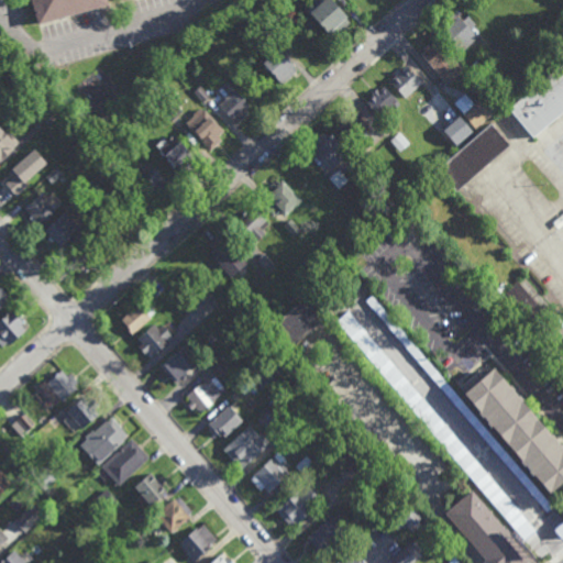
[(106,0),(107,3),(39,23),(31,0),(106,0)]
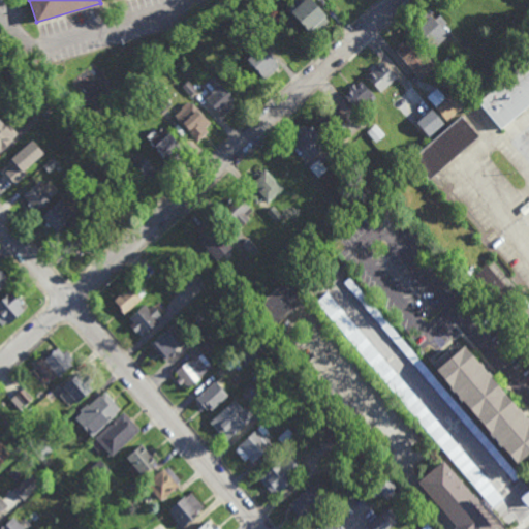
[(313,37),(330,22),(309,0),(304,0),(291,12),(313,37)]
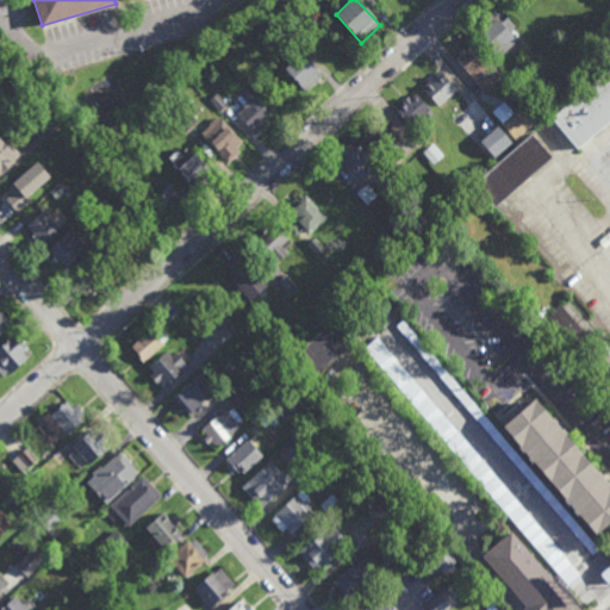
[(497,20),(516,41),(500,57),(479,35),(497,20)]
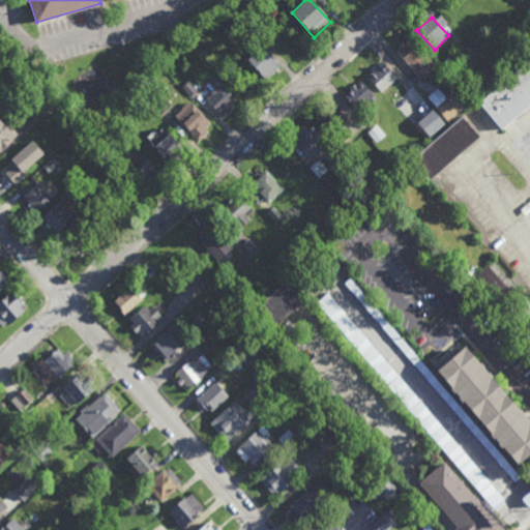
[(241,38),(230,27),(238,20),(248,31),(241,38)]
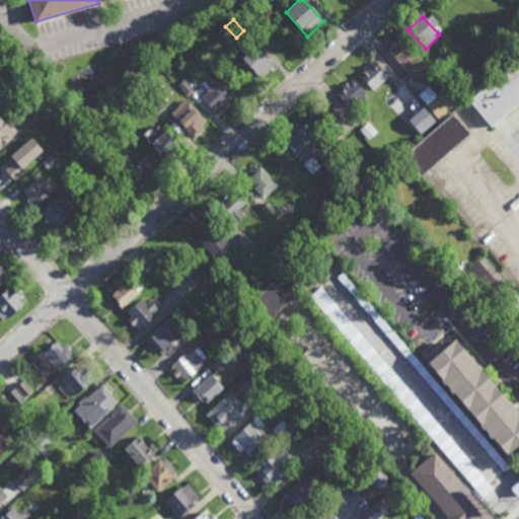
[(451,56),(441,45),(452,35),(461,47),(451,56)]
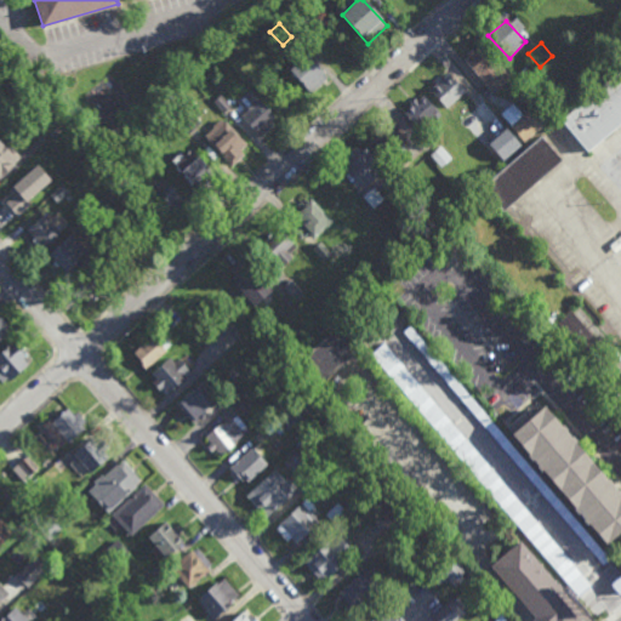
[(482,46),(511,80),(494,96),(462,60),(482,46)]
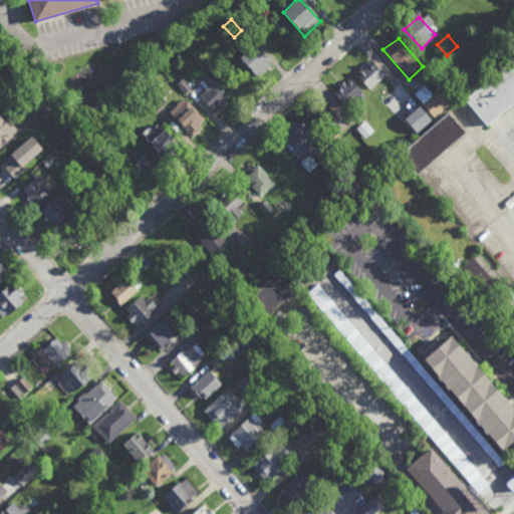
[(259,78),(272,65),(254,46),(240,59),(259,78)]
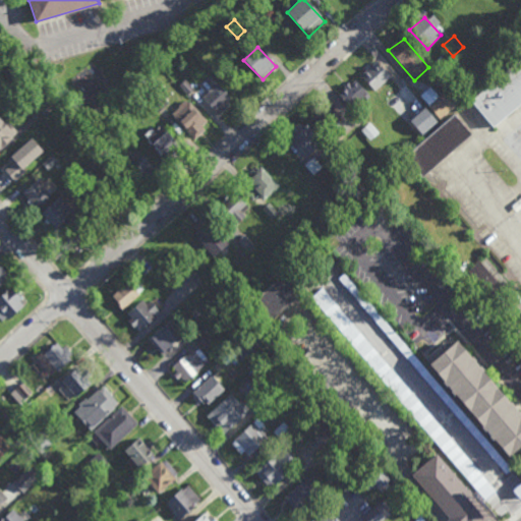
[(520,58),(471,102),(495,129),(520,106),(520,58)]
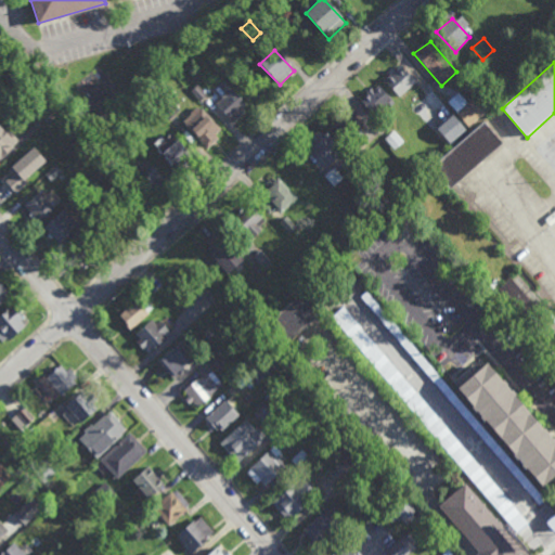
[(400,67),(416,85),(400,97),(385,80),(400,67)]
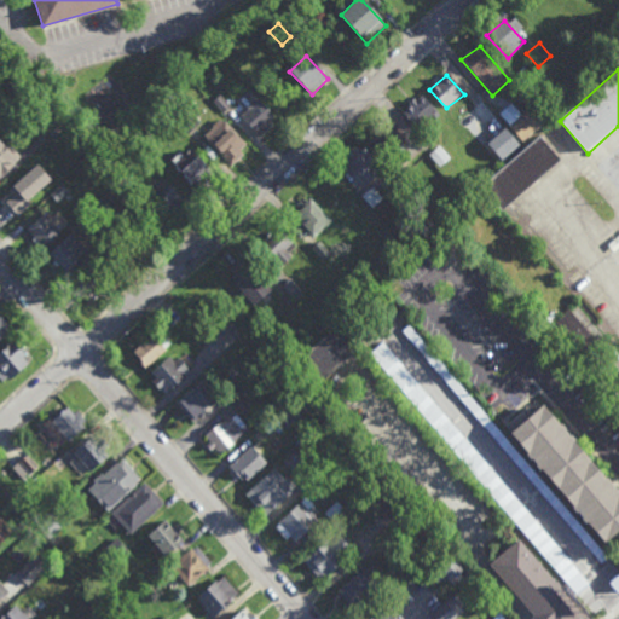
[(510,90),(507,88),(504,85),(505,81),(509,80),(513,81),(514,85),(513,88),(510,90)]
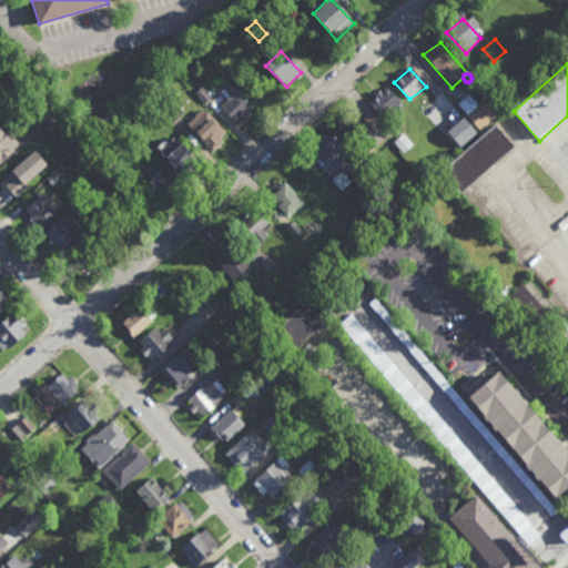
[(240,124),(250,115),(245,111),(251,107),(230,83),(220,92),(227,101),(222,107),(240,124)]
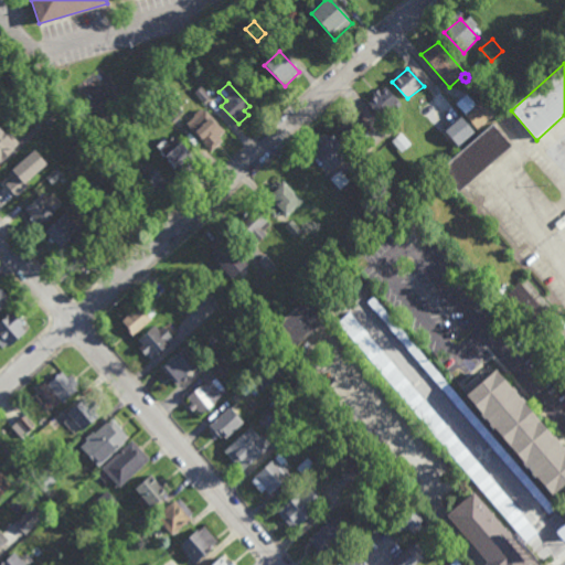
[(203,102),(193,91),(200,85),(210,96),(203,102)]
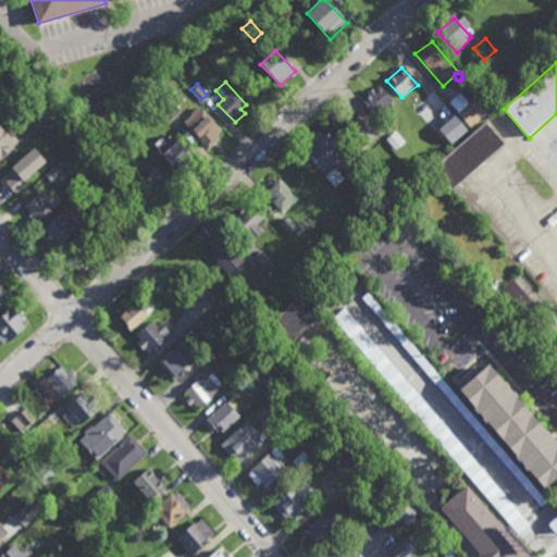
[(381,86),(394,102),(376,116),(363,101),(370,97),(367,94),(373,88),(375,93),(381,86)]
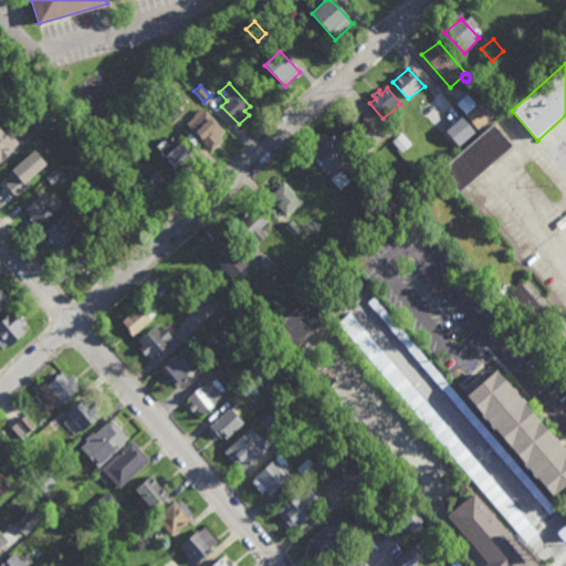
[(139,103),(134,96),(140,91),(146,97),(139,103)]
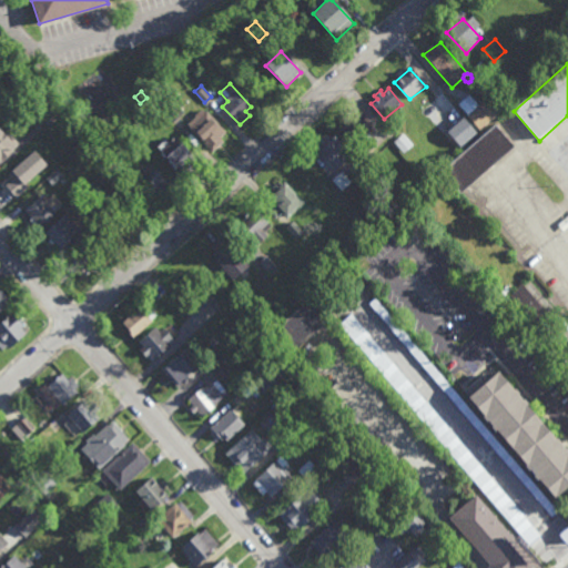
[(467,93),(476,103),(487,93),(500,109),(477,129),(465,113),(456,102),(467,93)]
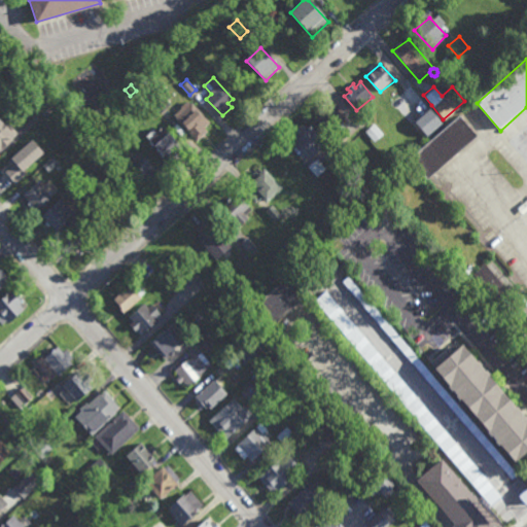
[(160,113),(150,103),(161,93),(171,103),(160,113)]
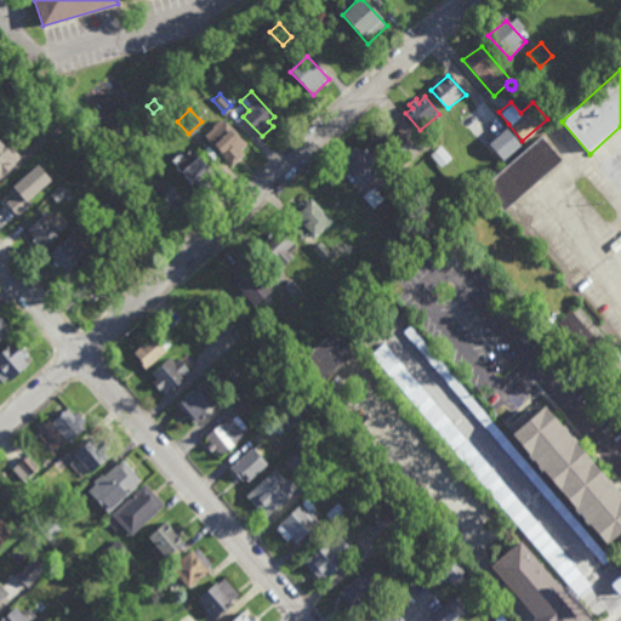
[(232,166),(244,155),(239,151),(246,144),(220,118),(200,134),(232,166)]
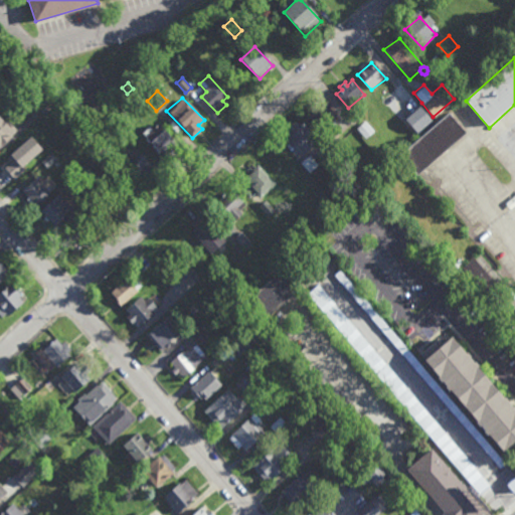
[(58,119),(50,111),(57,105),(64,113),(58,119)]
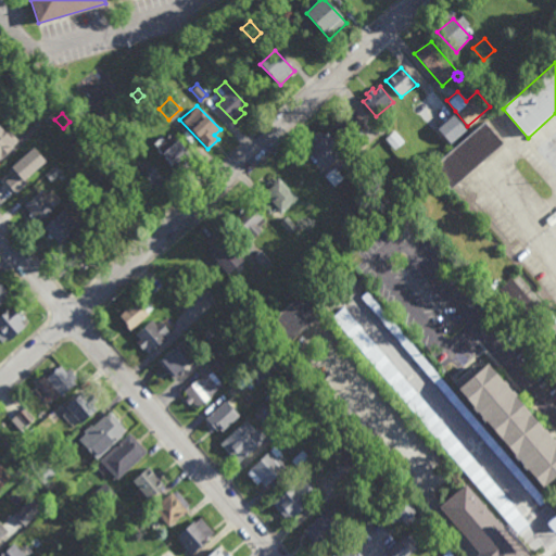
[(446,143),(433,128),(451,113),(464,128),(446,143)]
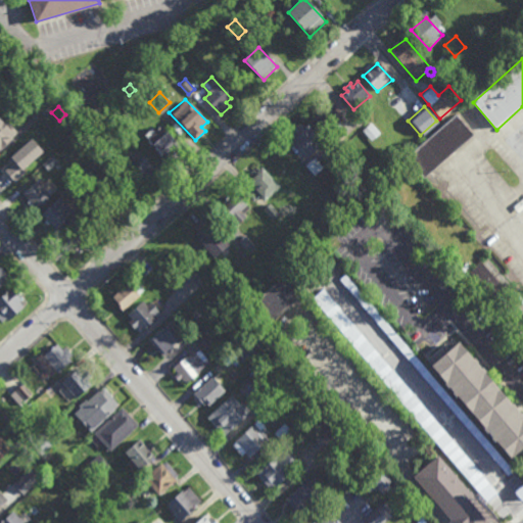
[(329,107),(339,119),(326,132),(315,121),(329,107)]
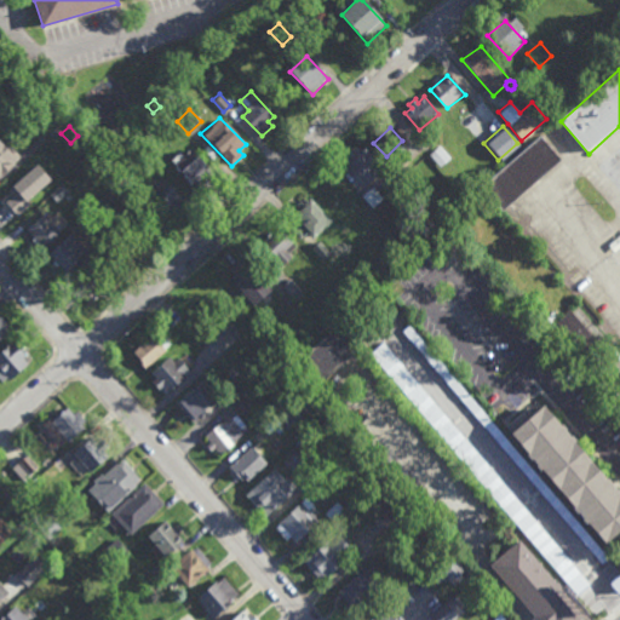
[(561,162),(543,138),(481,183),(500,208),(561,162)]
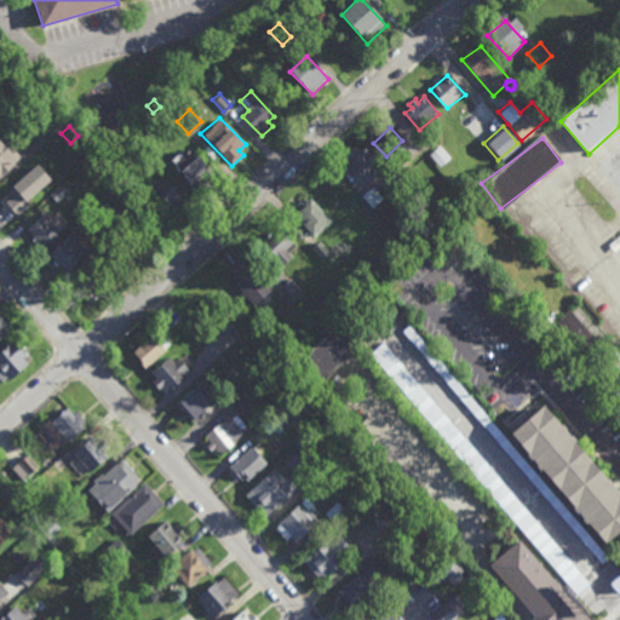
[(79,151),(73,145),(76,142),(82,147),(79,151)]
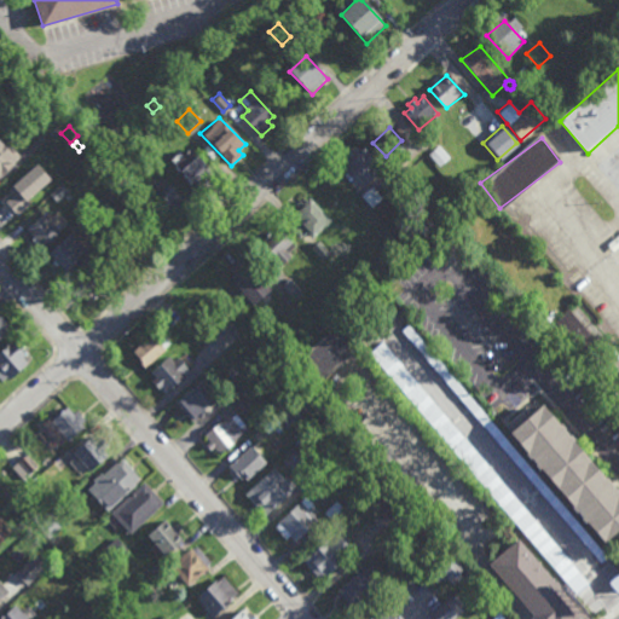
[(0,185),(6,179),(3,175),(21,157),(10,145),(6,149),(0,143),(0,185)]
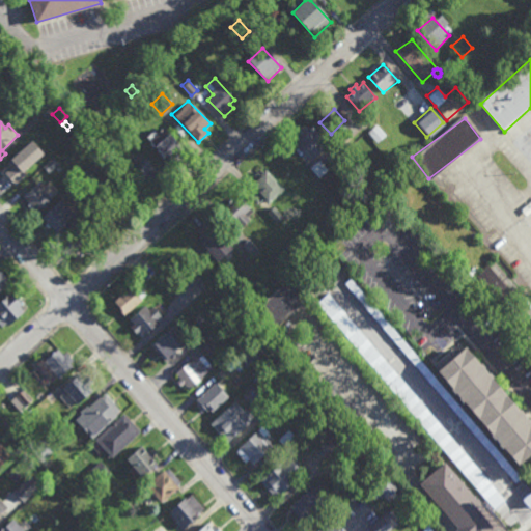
[(378,142),(367,132),(376,122),(387,134),(378,142)]
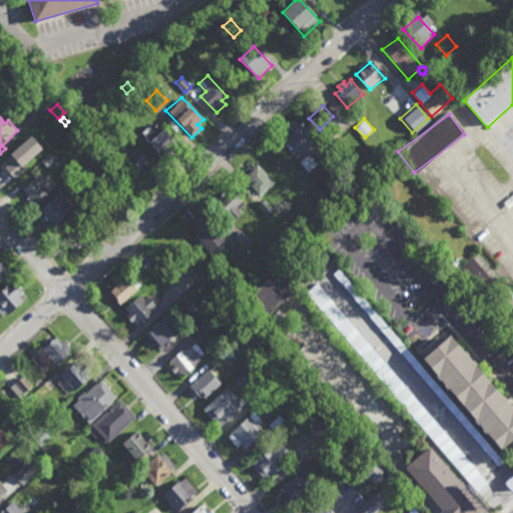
[(164,156),(176,143),(158,123),(144,136),(164,156)]
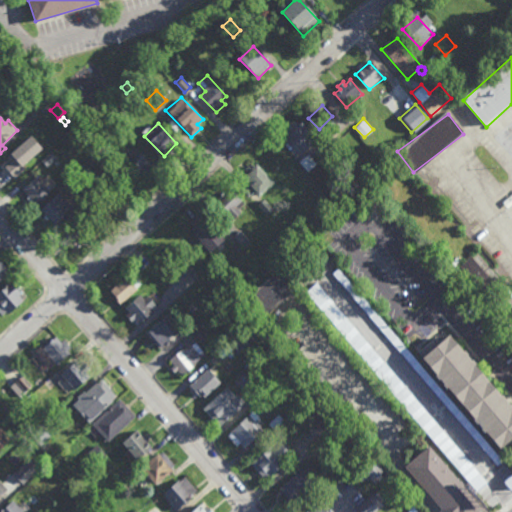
[(301,124),(317,140),(301,154),(283,133),(294,124),(297,128),(301,124)]
